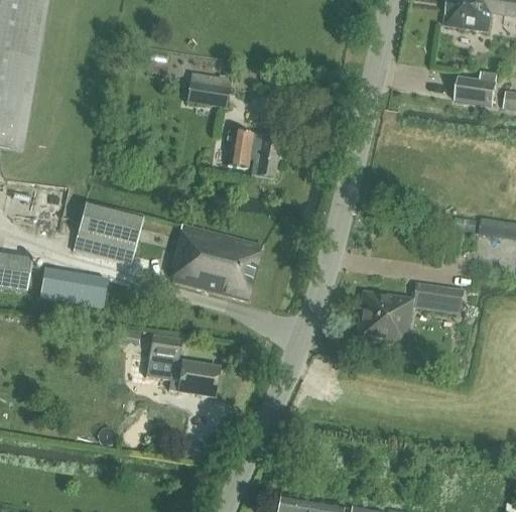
[(0,0),(0,144),(24,148),(48,0),(0,0)]
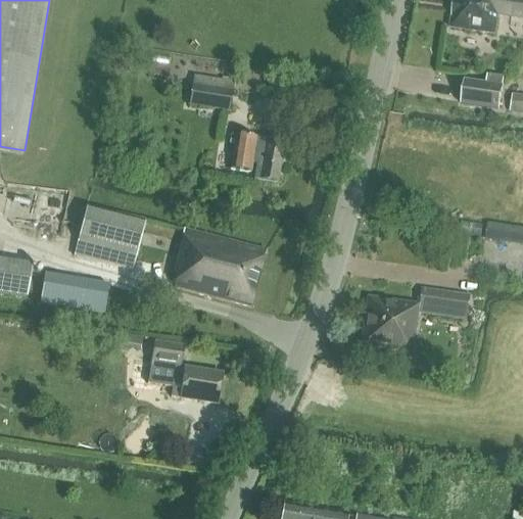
[(453,0),(449,26),(495,32),(498,9),(513,11),(513,15),(522,16),(522,0),(453,0)]
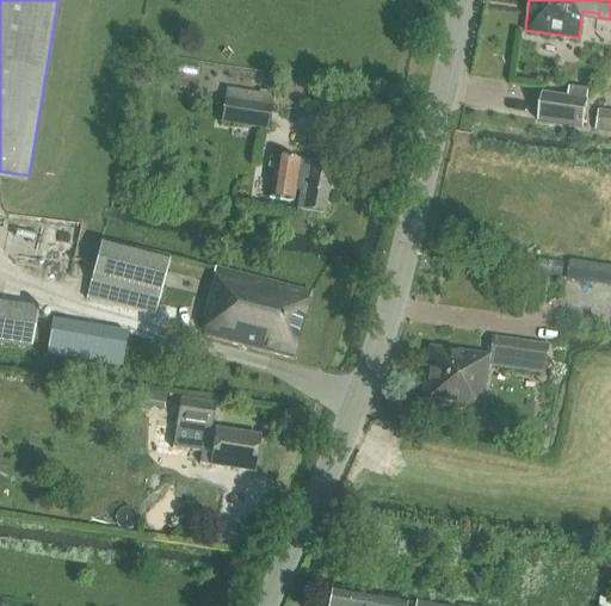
[(537,118),(584,124),(588,86),(568,84),(567,93),(541,90),(537,118)]
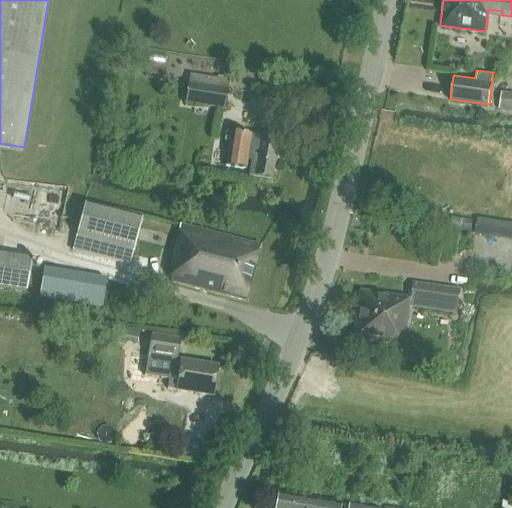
[(185,99),(225,105),(229,77),(189,71),(185,99)]
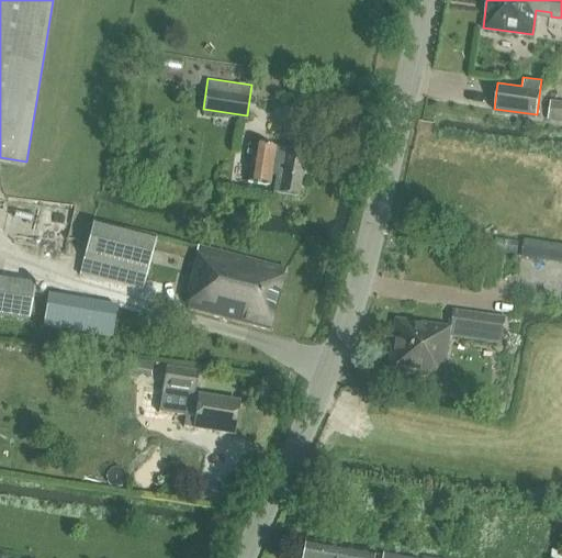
[(561,100),(551,99),(548,116),(561,118),(561,100)]
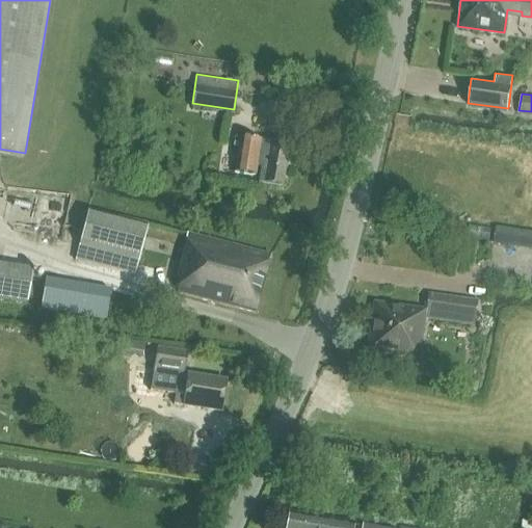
[(259,180),(283,183),(289,139),(239,132),(234,169),(254,173),(256,164),(261,165),(259,180)]
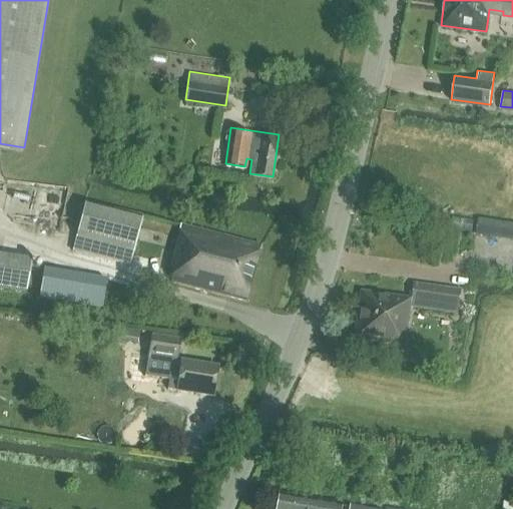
[(58,216),(59,182),(30,181),(29,215),(58,216)]
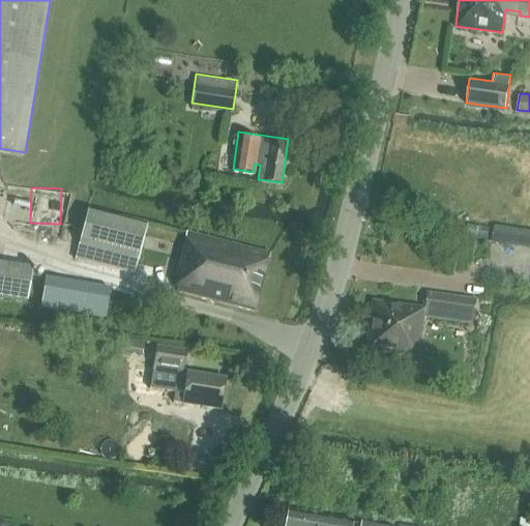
[(76,255),(134,270),(145,224),(87,209),(76,255)]
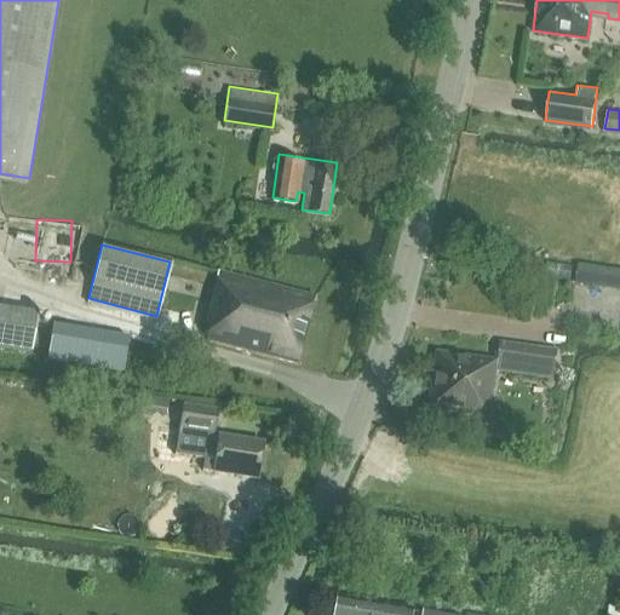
[(619,265),(578,260),(575,281),(619,287),(619,265)]
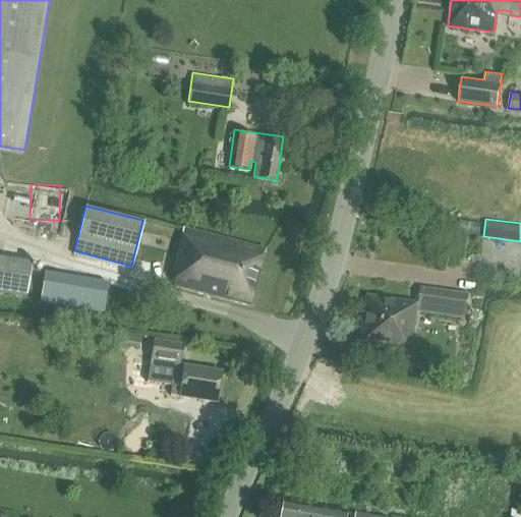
[(173,283),(249,302),(265,247),(184,226),(173,267),(177,268),(173,283)]
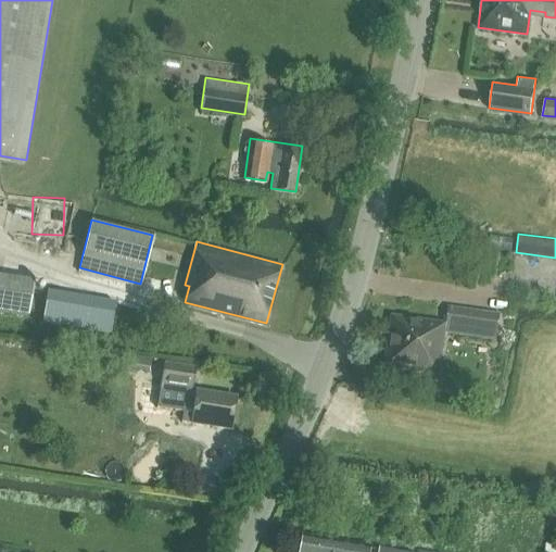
[(37,242),(36,255),(59,258),(60,243),(37,242)]
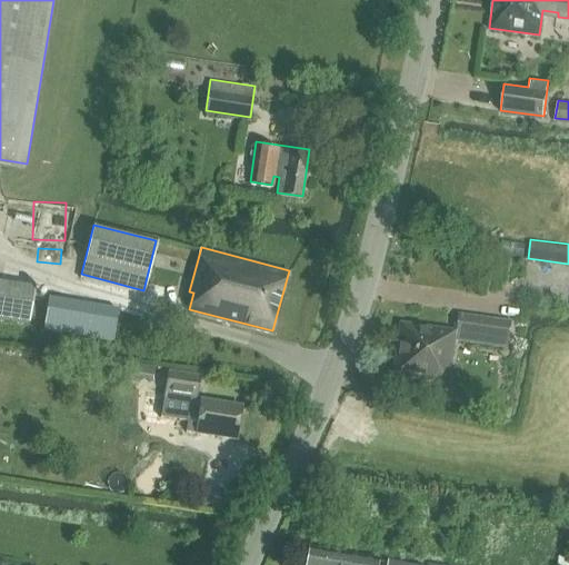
[(0,319),(30,325),(36,289),(0,283),(0,319)]
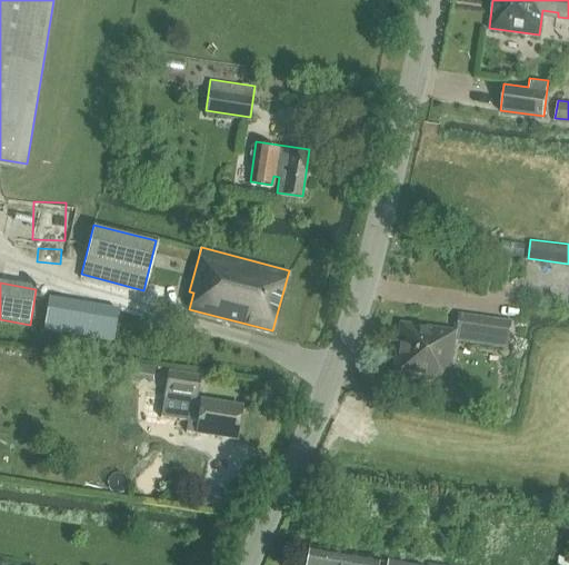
[(115,339),(119,308),(48,297),(43,328),(115,339)]
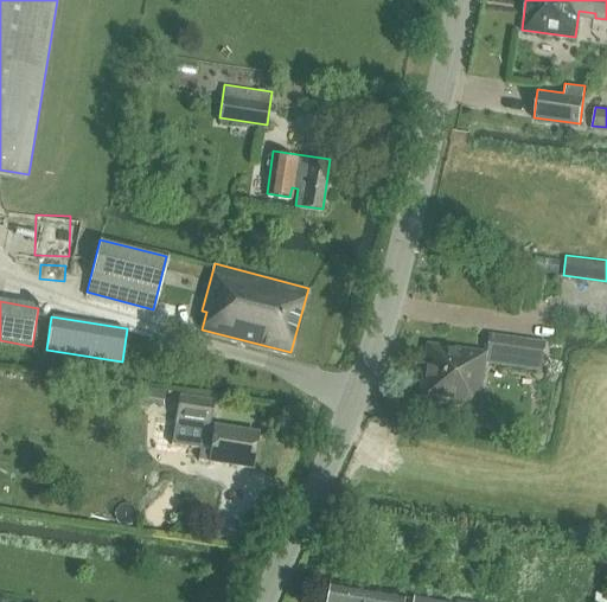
[(426,340),(417,398),(461,404),(461,398),(479,402),(485,359),(540,367),(544,339),(489,331),(486,348),(426,340)]
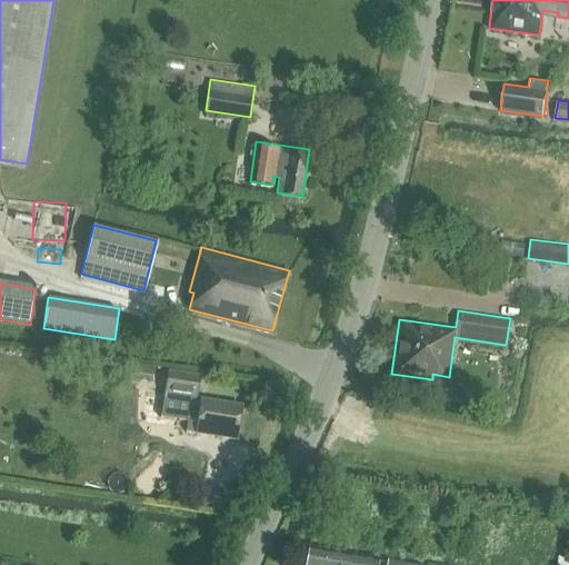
[(152,376),(155,364),(137,362),(135,374),(152,376)]
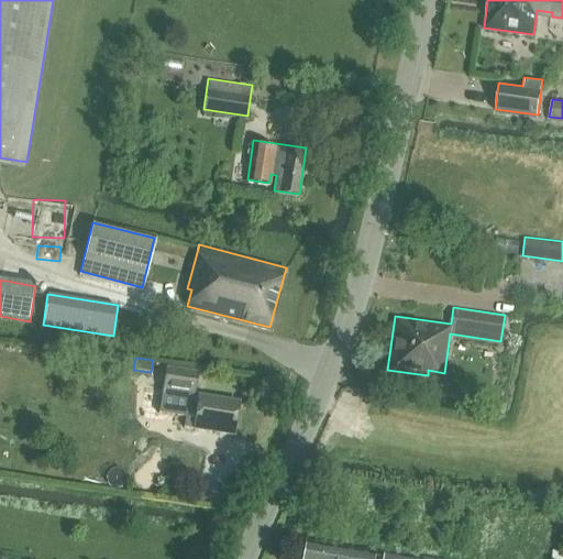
[(166,365),(159,409),(186,413),(184,425),(233,433),(239,398),(195,392),(198,371),(166,365)]
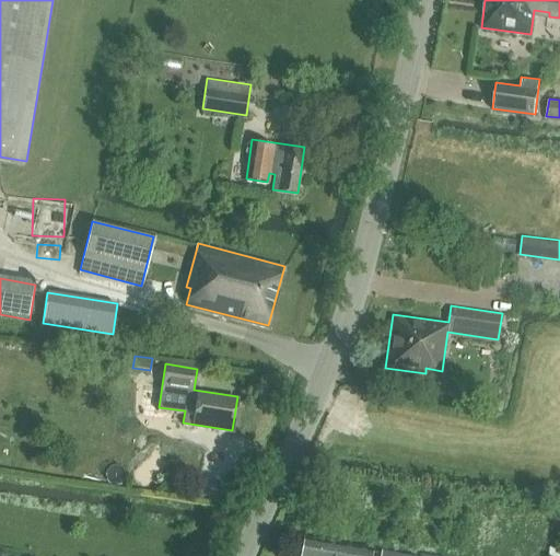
[(372,555),(374,546),(303,534),(298,555),(372,555)]
